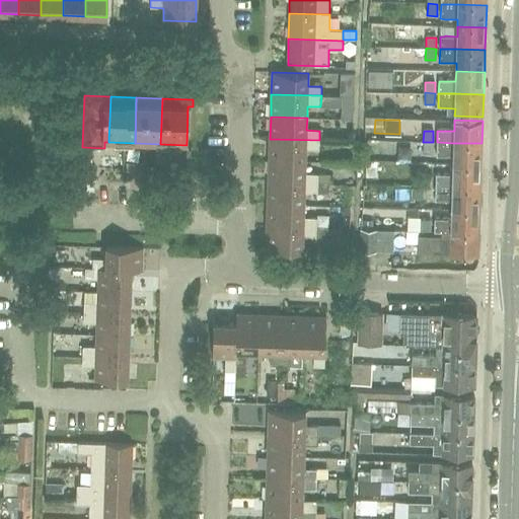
[(270,139),(269,161),(305,162),(306,150),(319,150),(319,140),(270,139)]
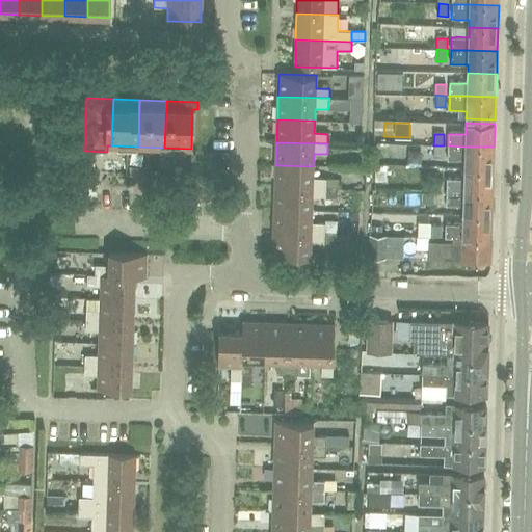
[(444,158),(444,145),(433,145),(433,158),(444,158)]
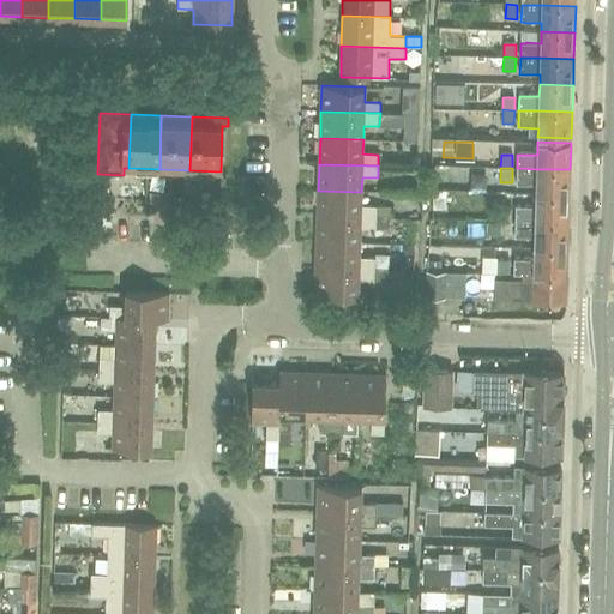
[(536,186),(536,196),(570,197),(570,169),(536,169),(517,168),(516,186),(536,186)]
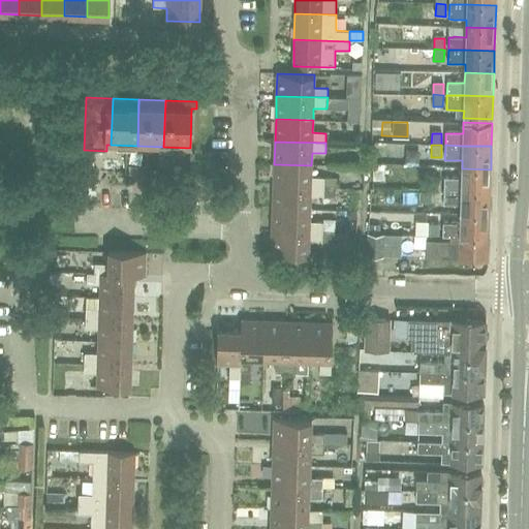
[(311,165),(274,164),(274,187),(323,188),(324,178),(311,177),(311,165)]
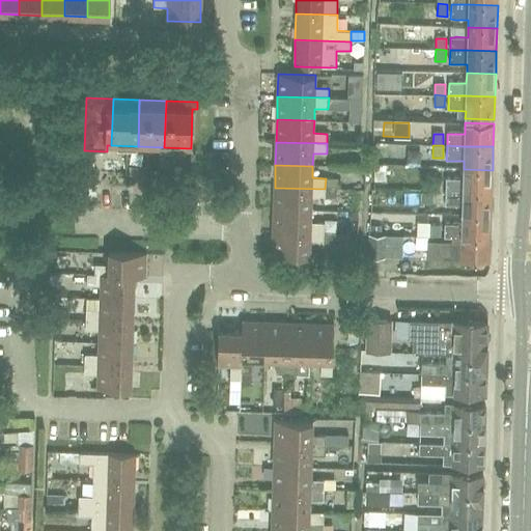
[(383,186),(393,187),(396,166),(386,165),(383,186)]
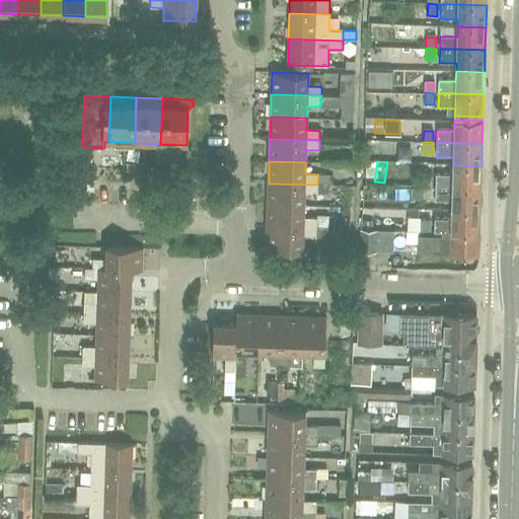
[(435,188),(452,188),(480,189),(482,166),(453,165),(452,175),(435,174),(435,188)]
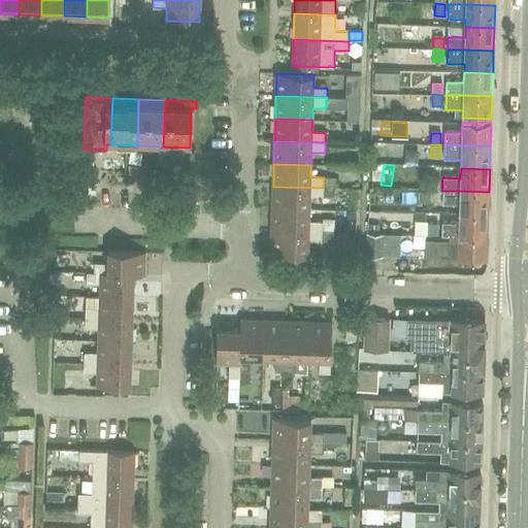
[(439,191),(439,190),(439,179),(429,179),(429,190),(439,191)]
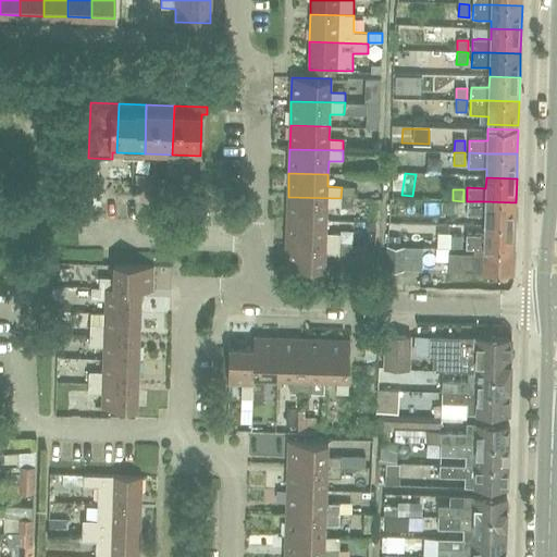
[(288,197),(287,220),(326,221),(326,208),(341,209),(341,198),(288,197)]
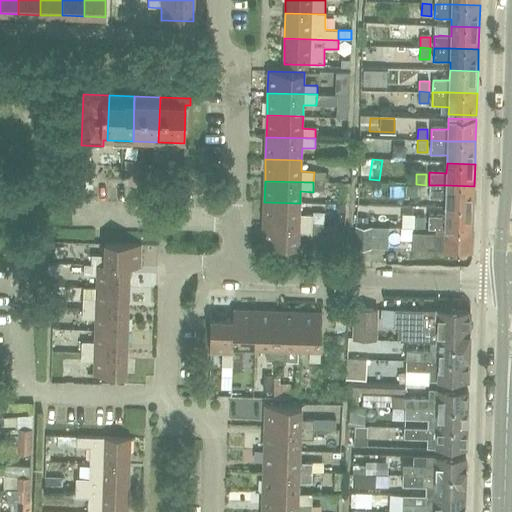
[(425,196),(426,185),(416,184),(416,186),(406,186),(405,196),(425,196)]
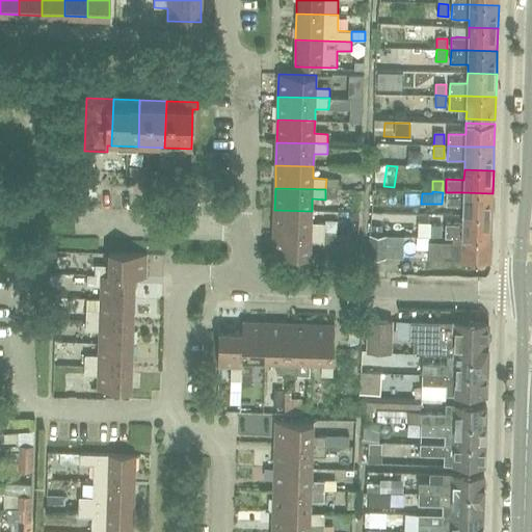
[(463,207),(463,215),(491,216),(493,193),(463,192),(446,192),(446,206),(451,206),(451,207),(463,207)]
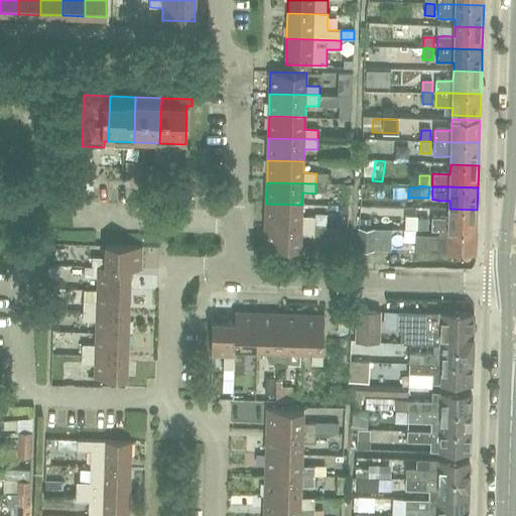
[(266,204),(265,226),(314,228),(314,217),(302,217),(302,205),(266,204)]
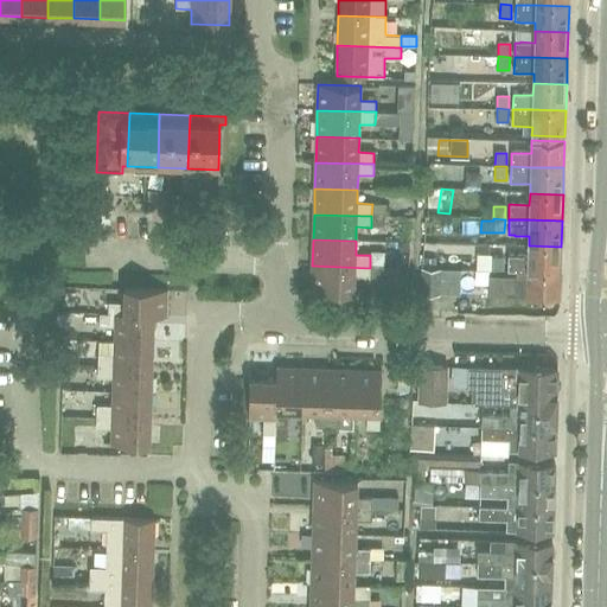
[(509,256),(508,272),(517,272),(561,273),(561,247),(529,246),(528,256),(509,256)]
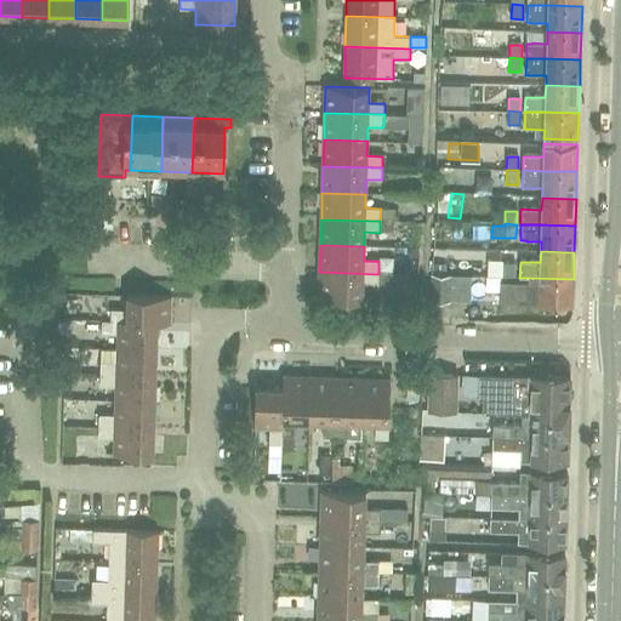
[(514,277),(514,262),(503,262),(502,275),(514,277)]
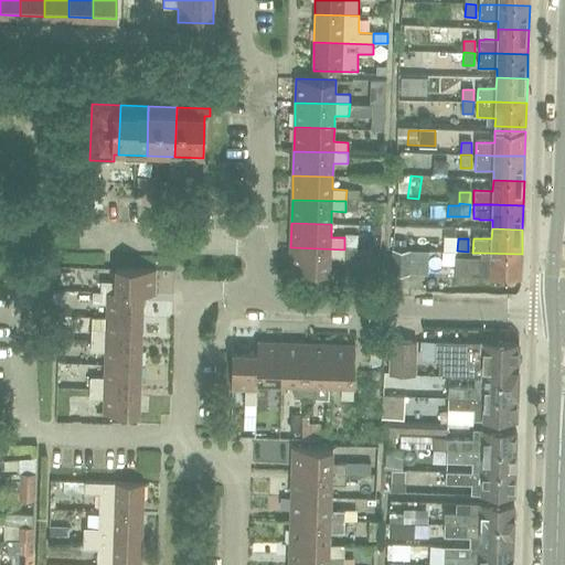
[(344,249),(290,247),(290,272),(330,273),(330,259),(344,259),(344,249)]
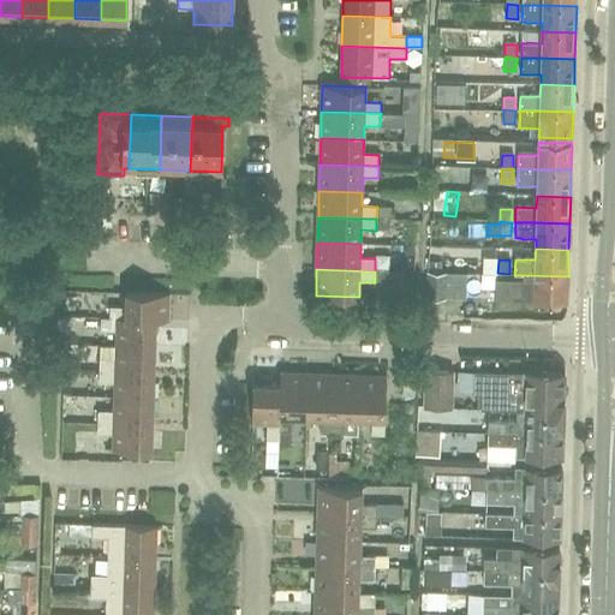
[(425,299),(442,300),(465,300),(466,274),(427,273),(425,299)]
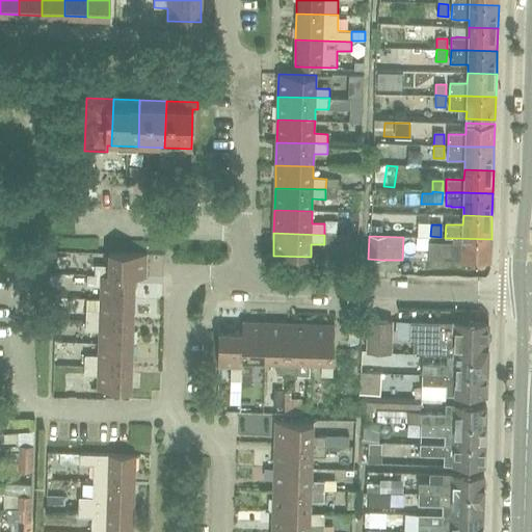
[(461,261),(490,261),(491,239),(453,238),(455,242),(431,242),(429,242),(428,260),(461,260),(461,261)]
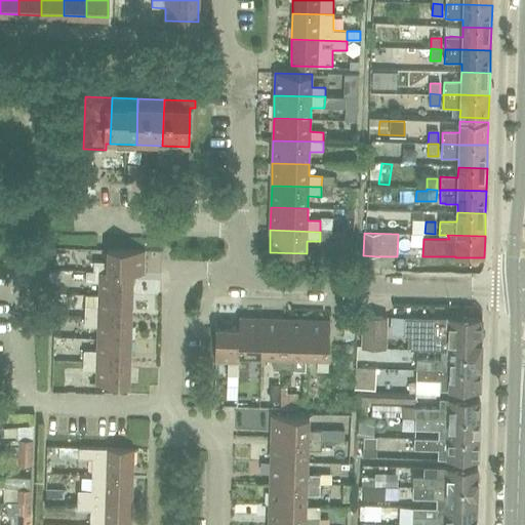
[(64,248),(54,248),(53,261),(64,261),(64,248)]
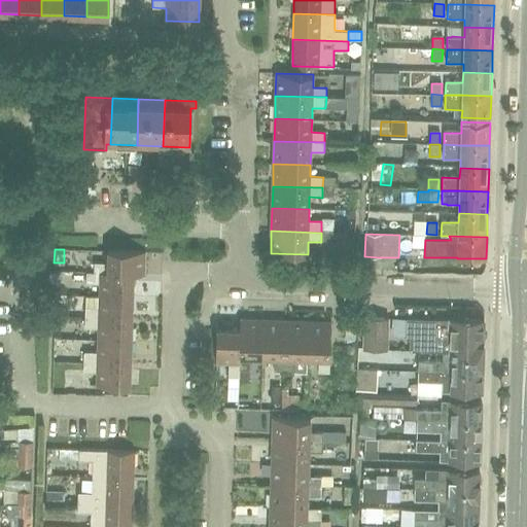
[(145,251),(108,250),(108,264),(95,262),(94,273),(144,274),(145,251)]
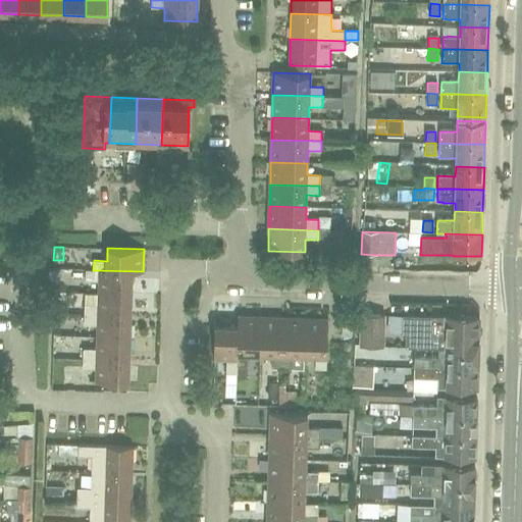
[(99,281),(99,293),(132,294),(133,273),(143,273),(143,271),(93,270),(86,269),(86,281),(99,281)]
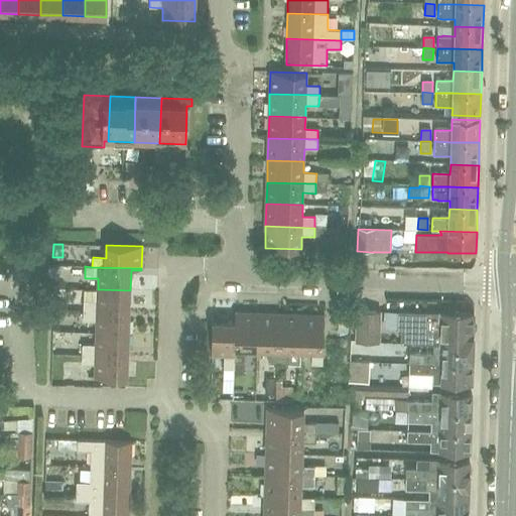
[(84,300),(84,310),(129,312),(130,290),(98,289),(97,301),(84,300)]
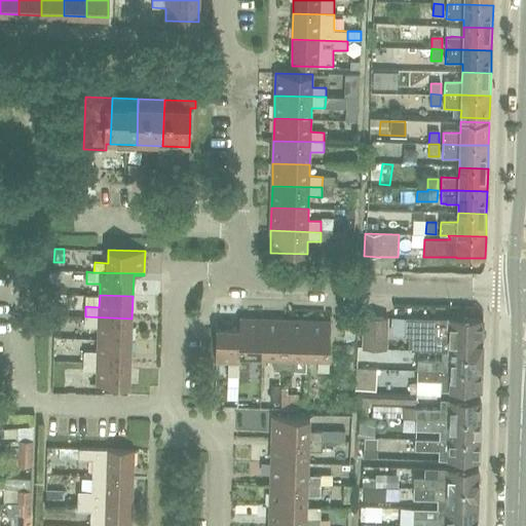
[(98,339),(132,341),(132,318),(85,316),(85,327),(99,328),(98,339)]
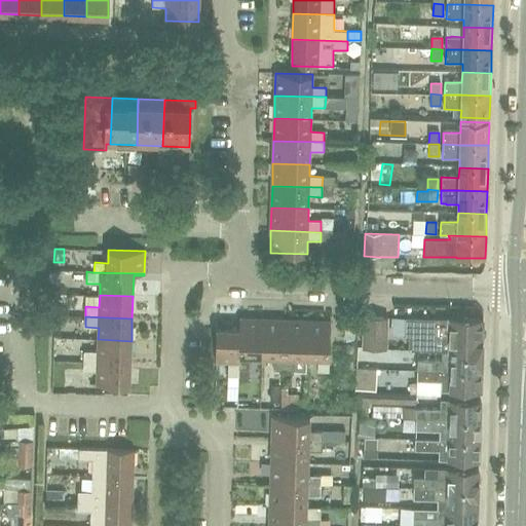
[(363,318),(363,349),(386,350),(386,318),(363,318)]
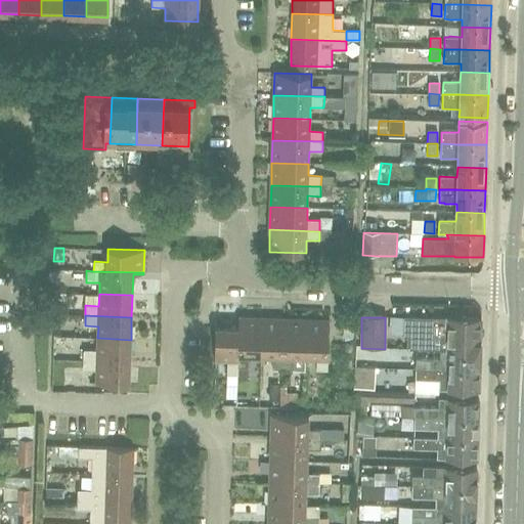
[(238,318),(238,329),(237,375),(238,375),(238,367),(249,367),(249,354),(260,355),(261,318),(238,318)]
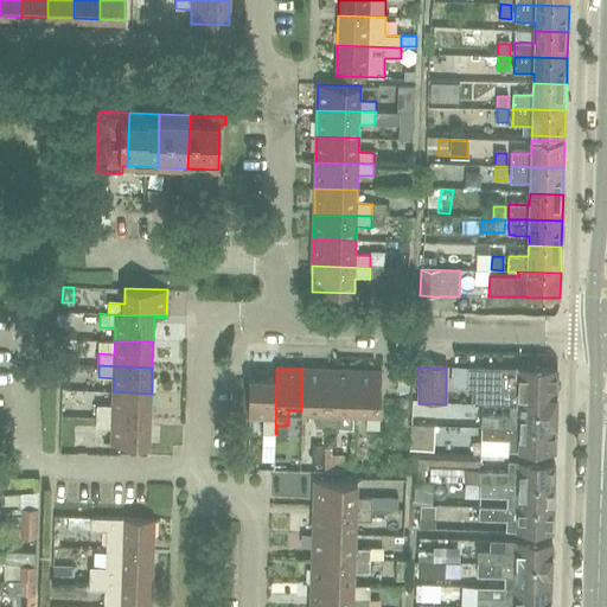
[(315,427),(327,427),(328,370),(302,369),(301,411),(317,411),(315,427)]
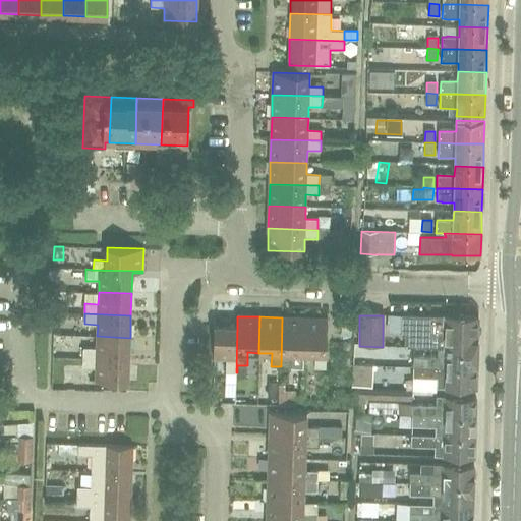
[(438,348),(477,350),(478,319),(445,317),(402,316),(401,336),(405,336),(404,347),(419,347),(438,348)]
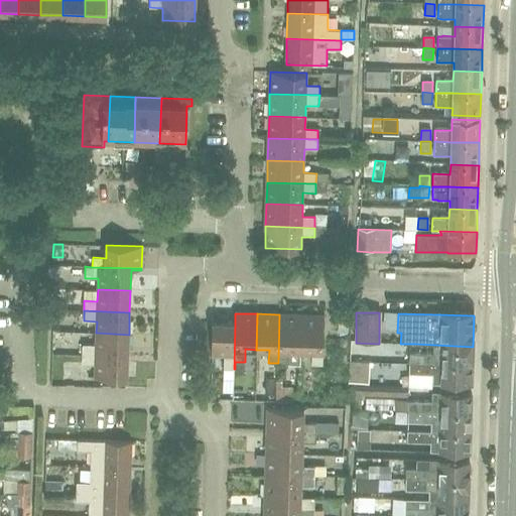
[(279,314),(278,363),(299,364),(300,351),(301,315),(279,314)]
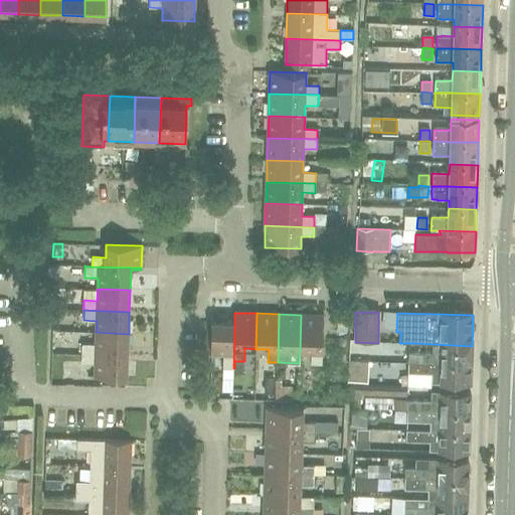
[(311,363),(322,364),(323,315),(301,315),(300,350),(312,350),(311,363)]
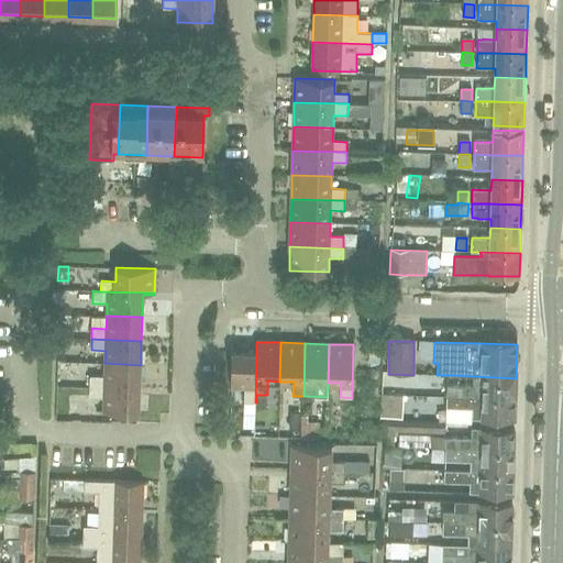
[(255,403),(256,353),(232,352),(231,387),(245,388),(244,403),(255,403)]
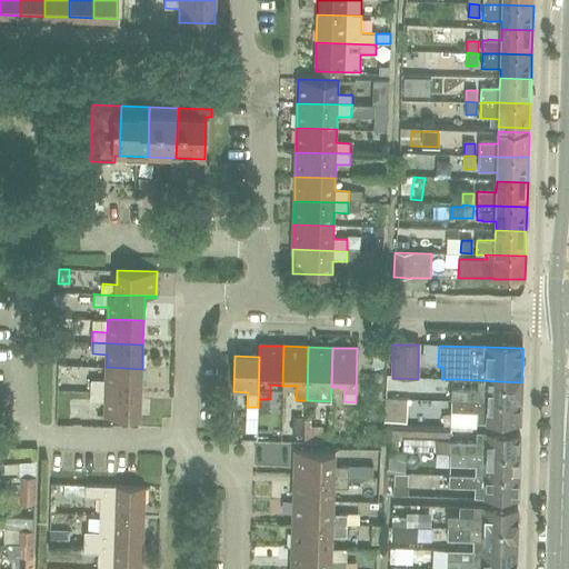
[(383,356),(372,356),(372,367),(383,367),(383,356)]
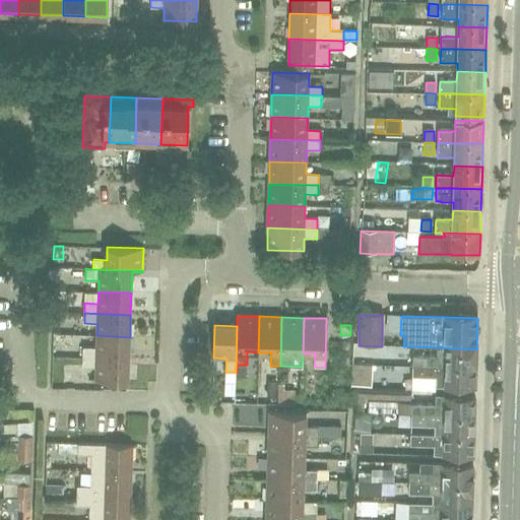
[(83,346),(83,358),(129,359),(130,337),(96,335),(96,347),(83,346)]
